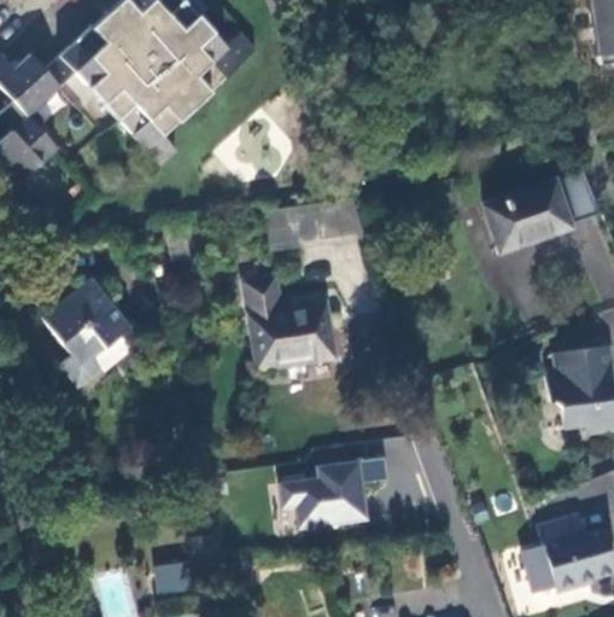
[(118,0),(46,69),(62,85),(76,71),(145,145),(162,164),(179,149),(164,134),(229,71),(257,47),(243,31),(228,46),(185,0),(118,0)]
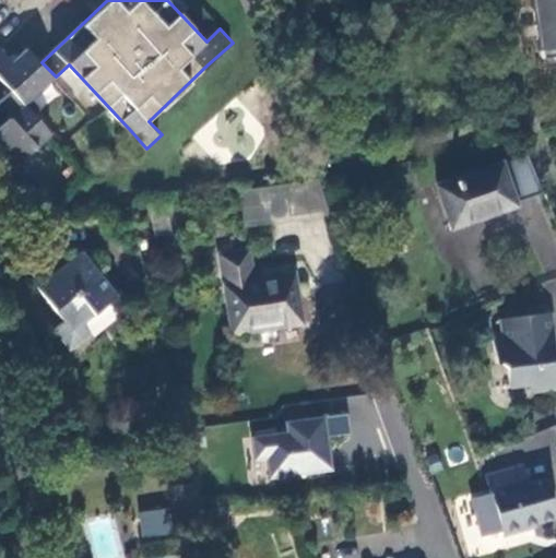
[(530,0),(539,56),(541,55),(543,63),(555,61),(555,0),(530,0)]
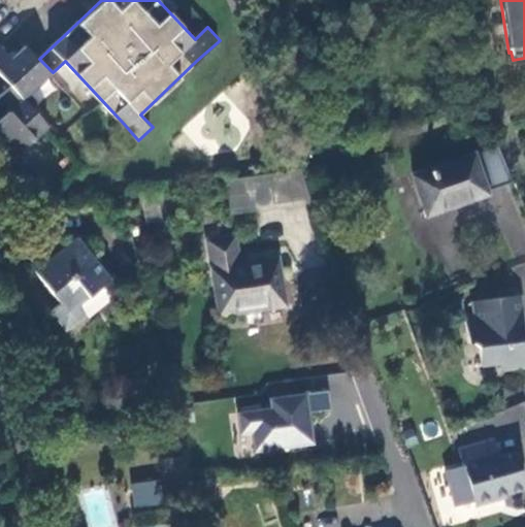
[(1,45),(0,45),(0,69),(26,97),(53,72),(39,59),(38,60),(26,46),(13,59),(1,45)]
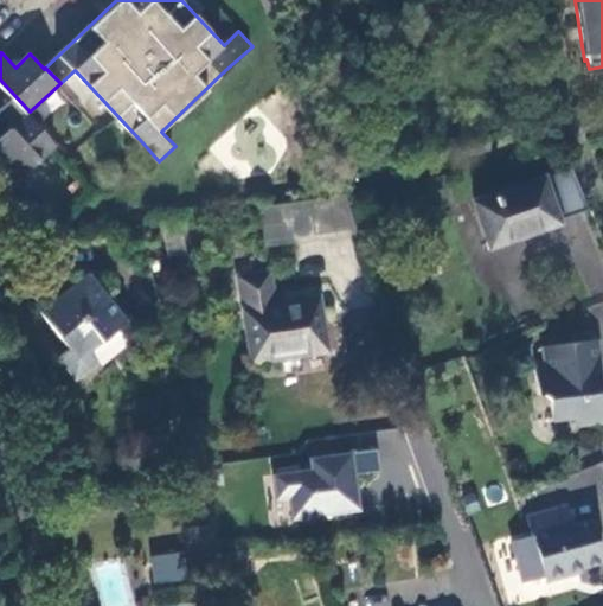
[(0,80),(0,83),(11,95),(12,97),(0,108),(0,116),(11,129),(0,139),(0,147),(10,158),(0,165),(0,178),(8,187),(55,145),(29,114),(30,112),(0,80)]
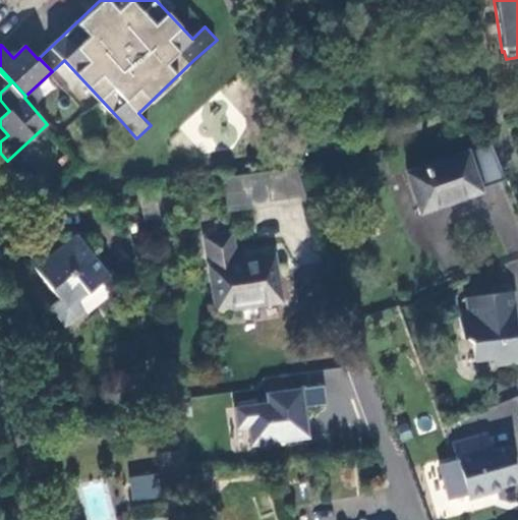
[(504,176),(493,143),(468,153),(467,150),(408,171),(422,209),(480,188),(479,185),(504,176)]
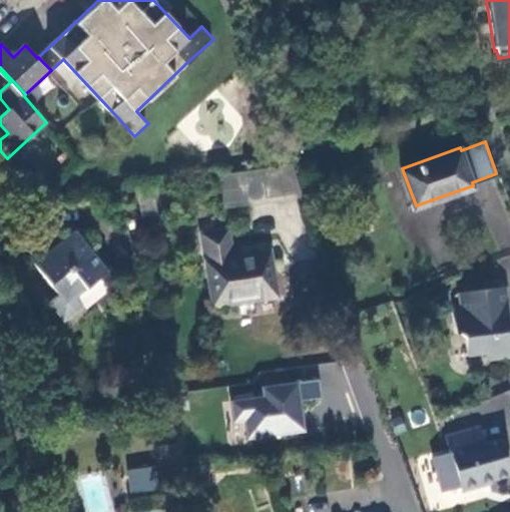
[(293,161),(289,163),(248,169),(253,198),(299,190),(293,161)]
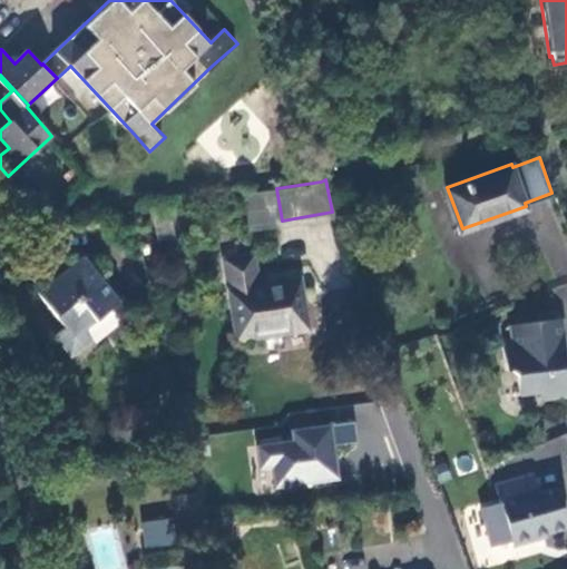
[(265,282),(261,249),(228,254),(240,336),(310,327),(303,276),(265,282)]
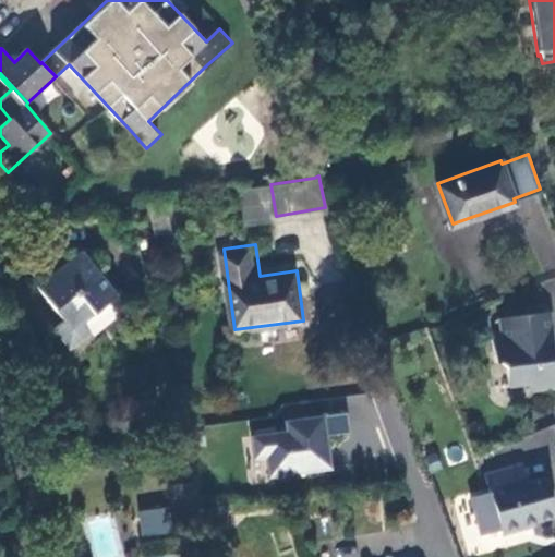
[(85,252),(38,283),(63,319),(52,327),(68,348),(88,334),(82,323),(118,299),(85,252)]
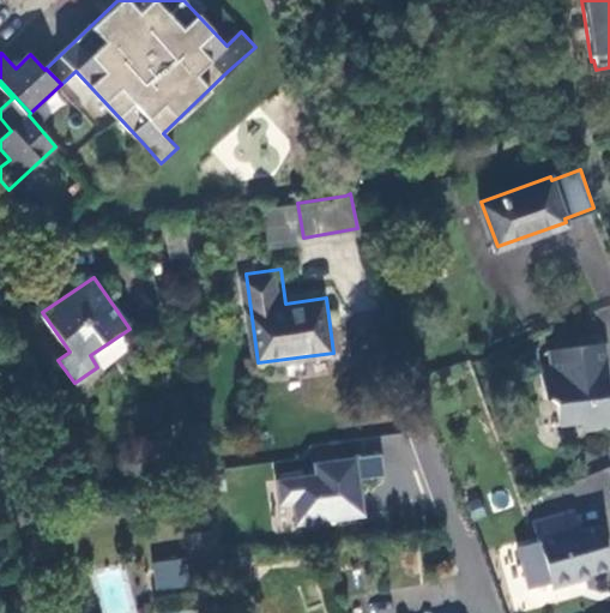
[(609,343),(554,350),(556,372),(545,373),(549,398),(554,398),(561,403),(563,425),(589,421),(590,430),(609,426),(609,343)]
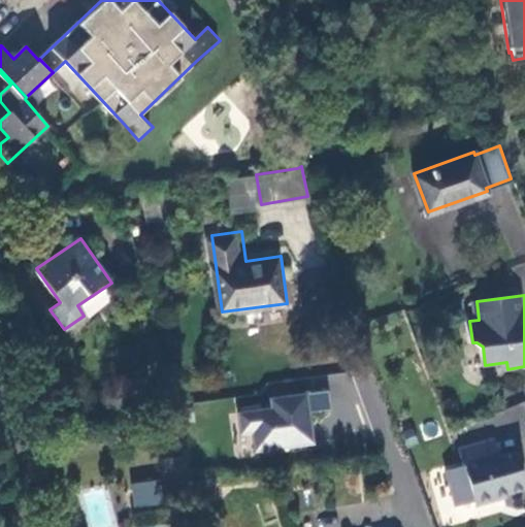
[(332,392),(272,392),(271,409),(240,408),(240,451),(316,452),(317,409),(332,410),(332,392)]
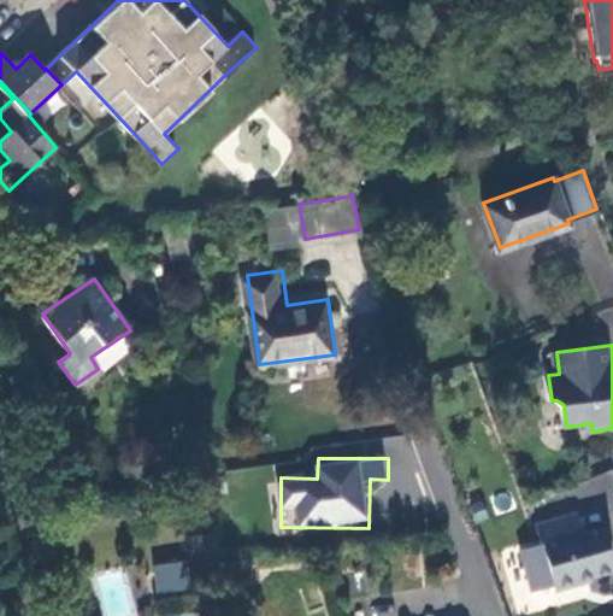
[(612,556),(603,524),(584,529),(578,509),(538,520),(544,540),(526,545),(538,586),(556,581),(558,586),(612,570),(612,556)]
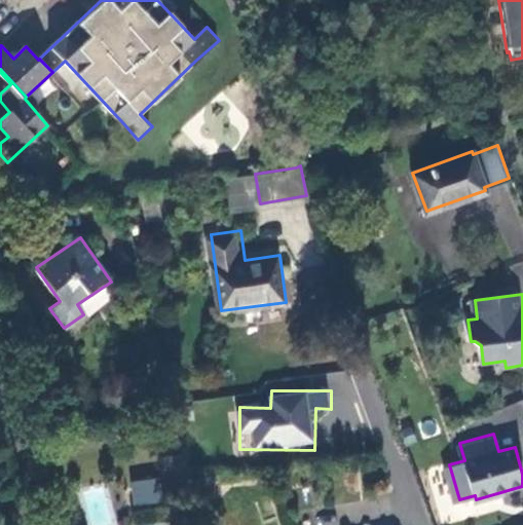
[(192,479),(185,453),(165,457),(171,482),(192,479)]
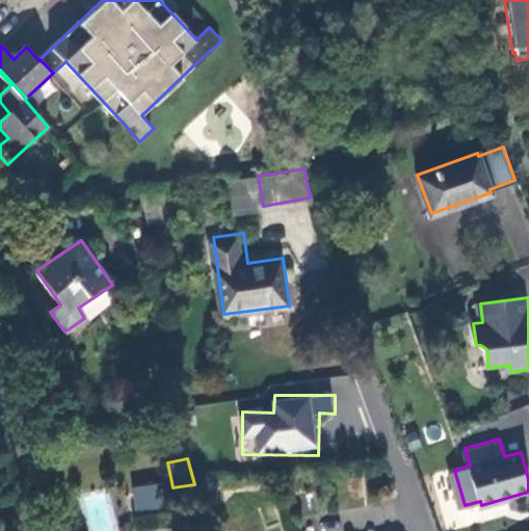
[(164,483),(134,485),(136,510),(166,508),(164,483)]
